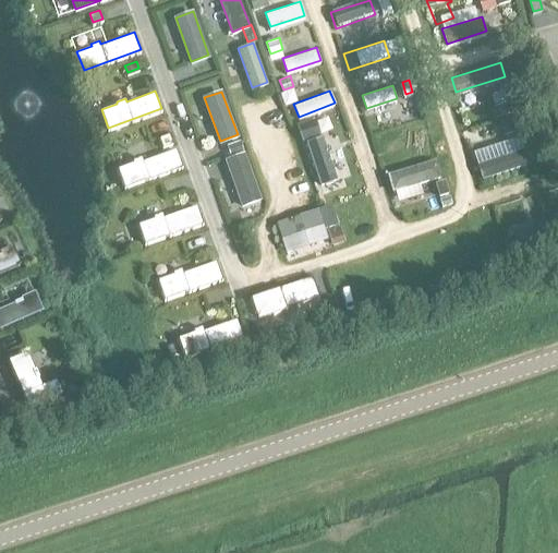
[(512,98),(496,104),(499,115),(516,109),(512,98)]
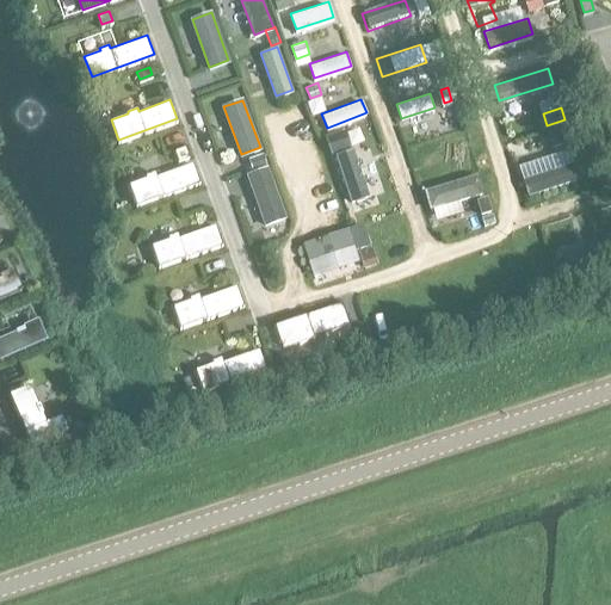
[(408,123),(414,136),(429,130),(423,117),(408,123)]
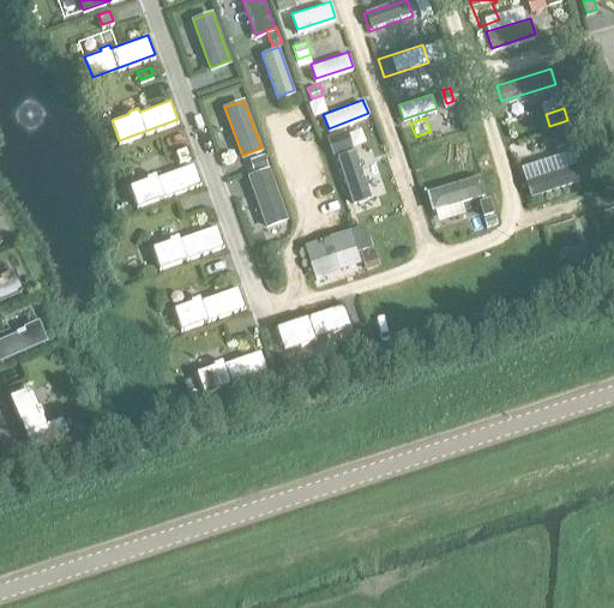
[(564,124),(549,128),(555,145),(570,140),(564,124)]
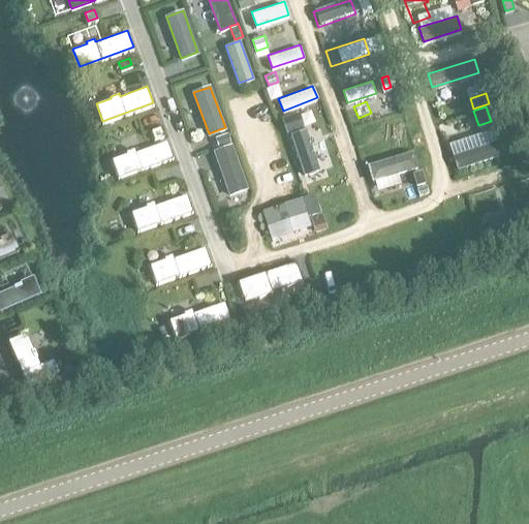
[(291,112),(281,115),(286,127),(296,124),(291,112)]
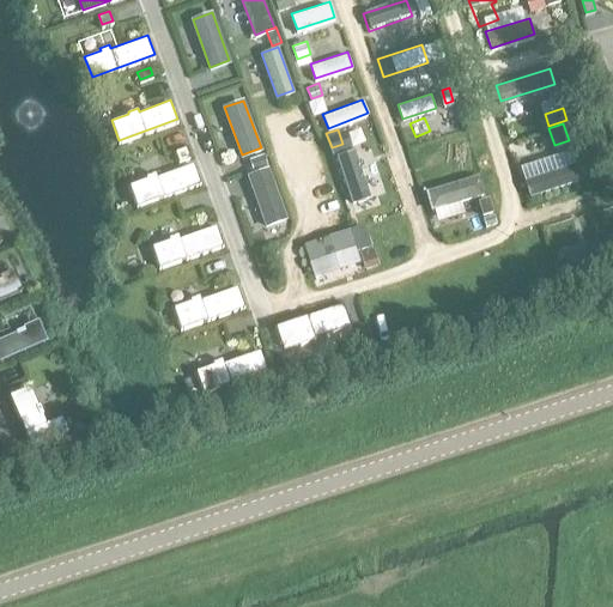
[(380,138),(338,153),(346,180),(389,165),(380,138)]
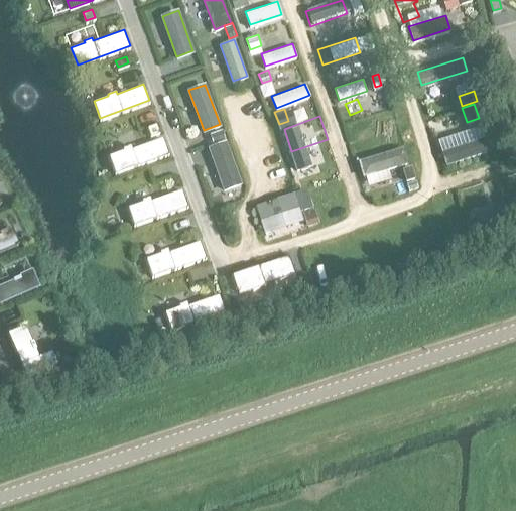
[(156,122),(147,125),(150,134),(159,131),(156,122)]
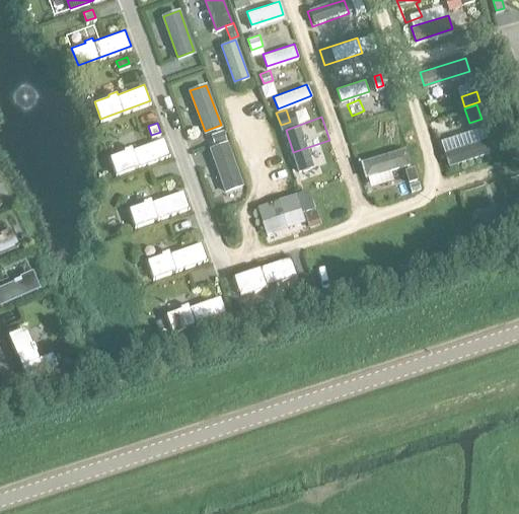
[(222,131),(212,135),(215,144),(226,140),(222,131)]
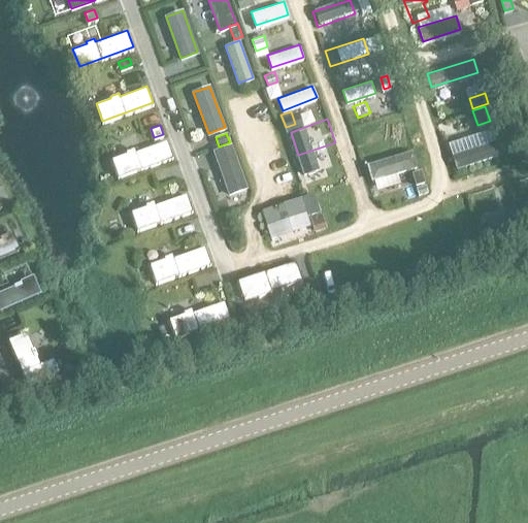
[(498,138),(453,154),(457,166),(502,151),(498,138)]
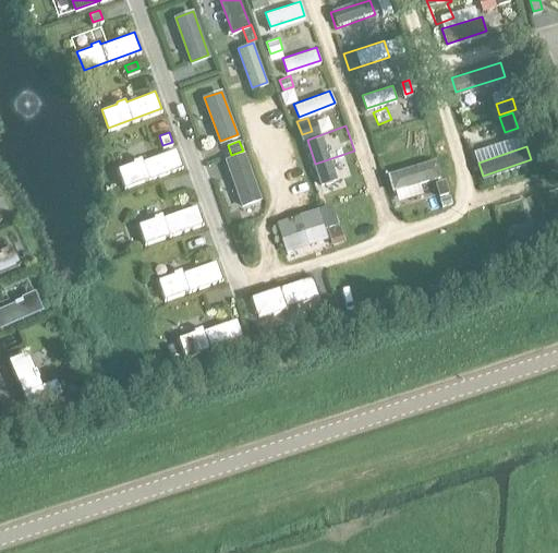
[(133,161),(118,167),(125,185),(182,165),(176,147),(143,159),(141,156),(132,159),(133,161)]
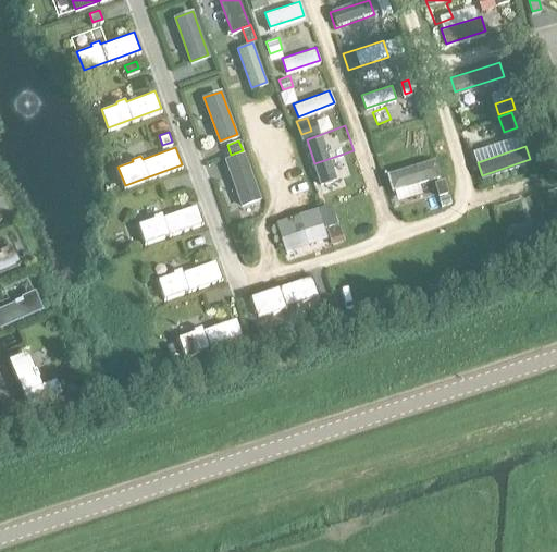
[(243,152),(226,158),(243,203),(259,196),(243,152)]
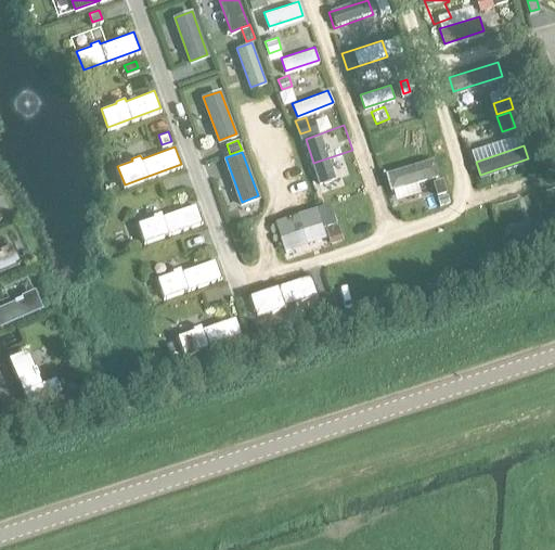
[(427,165),(386,177),(391,192),(431,180),(427,165)]
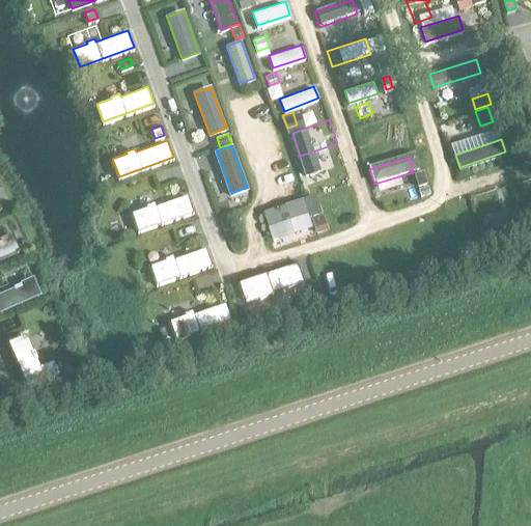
[(304,189),(338,178),(334,164),(300,174),(304,189)]
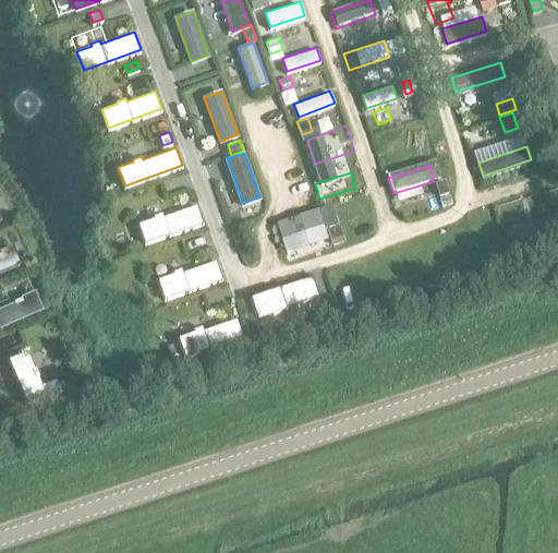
[(301,197),(313,195),(311,177),(298,179),(301,197)]
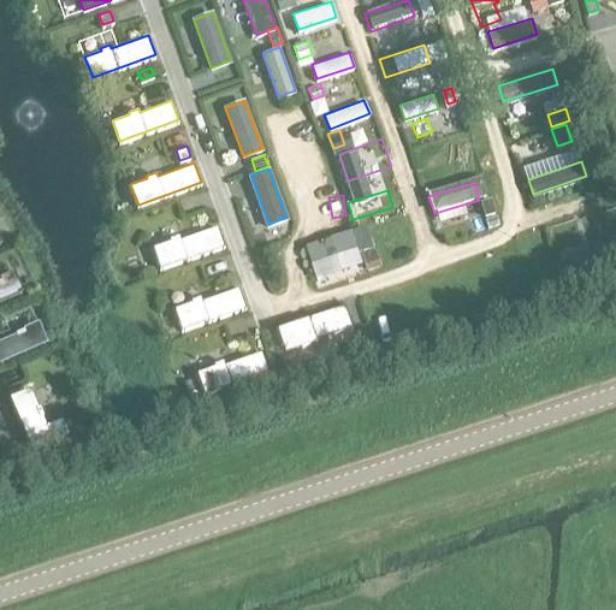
[(365,224),(304,244),(317,278),(360,262),(356,250),(373,246),(365,224)]
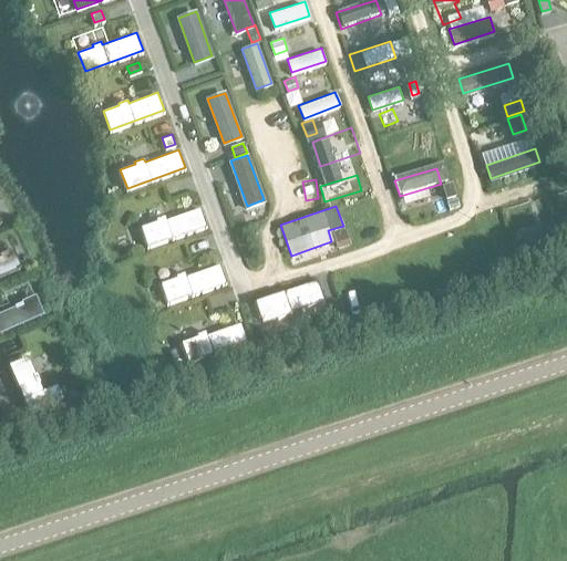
[(156,221),(142,226),(148,246),(172,237),(206,225),(199,207),(166,218),(165,215),(155,218),(156,221)]
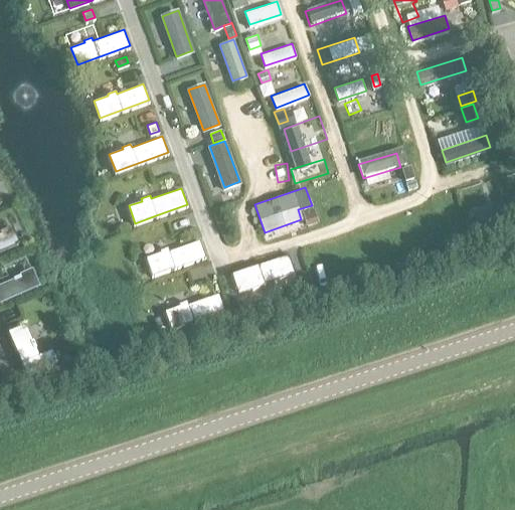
[(313,206),(302,210),(307,223),(318,219),(314,208),(313,206)]
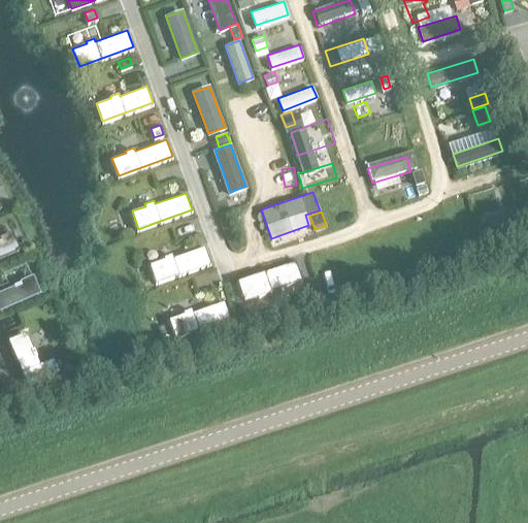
[(2,238),(0,238),(0,256),(21,248),(12,230),(1,235),(2,238)]
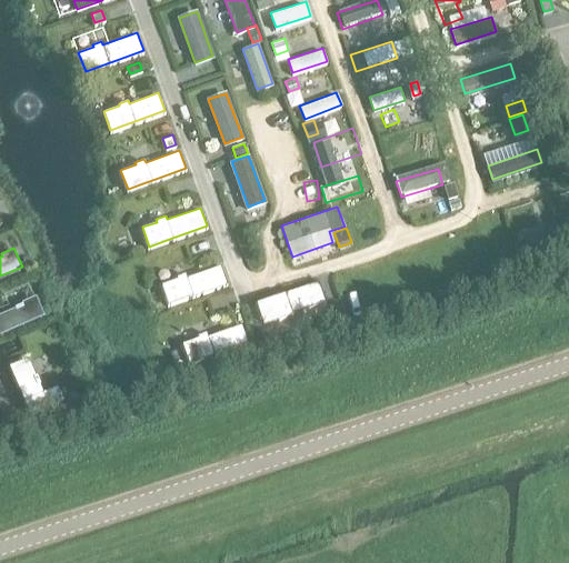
[(219,265),(161,287),(168,307),(227,284),(219,265)]
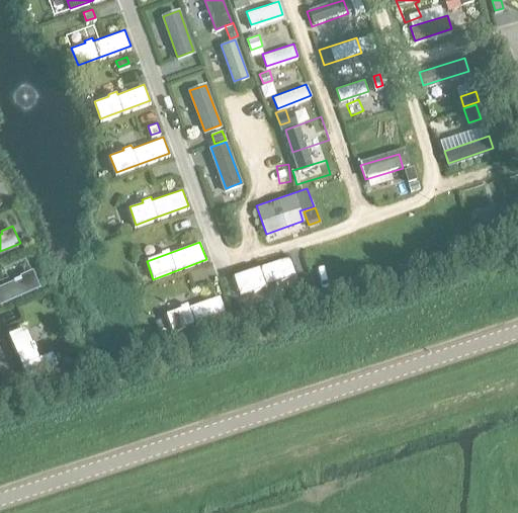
[(261,281),(291,271),(286,255),(256,265),(261,281)]
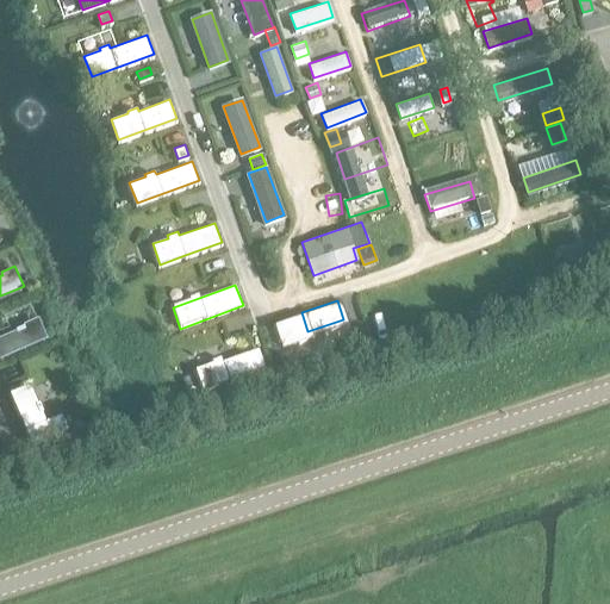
[(275,373),(297,371),(290,316),(268,318),(275,373)]
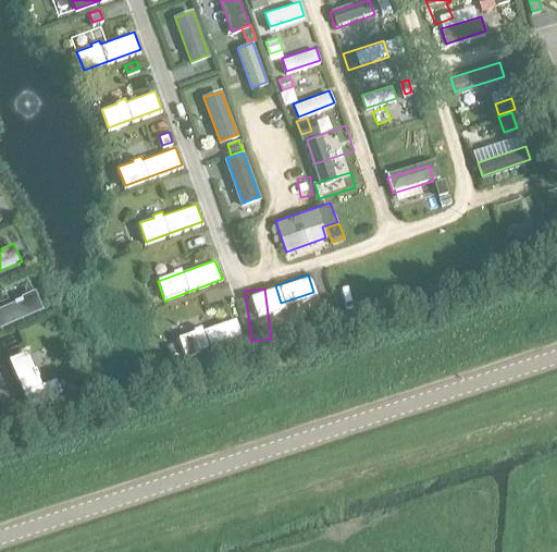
[(22,298),(0,307),(0,326),(41,307),(34,291),(21,296),(22,298)]
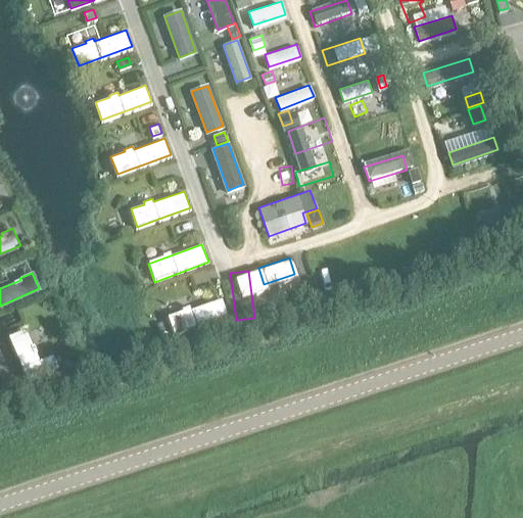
[(222,297),(169,316),(175,335),(228,316),(222,297)]
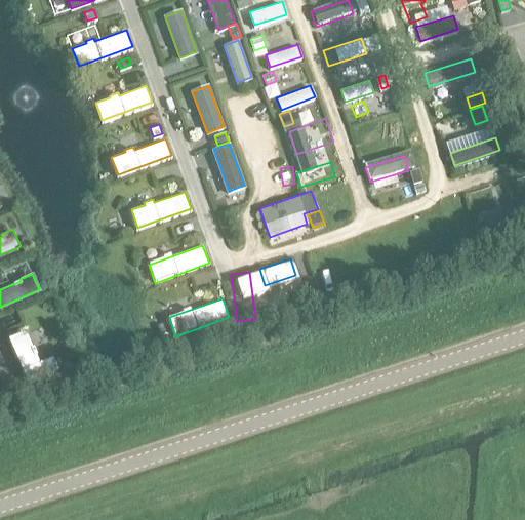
[(24,335),(7,343),(28,386),(57,371),(50,358),(37,364),(24,335)]
